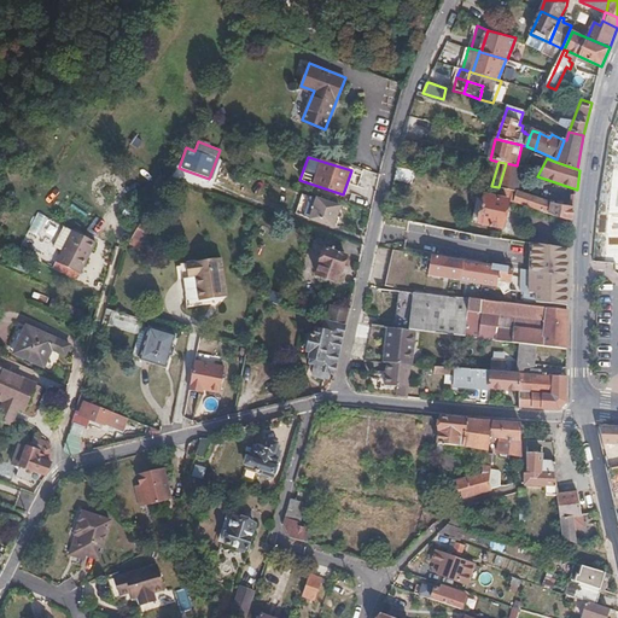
[(519,191),(525,168),(517,165),(506,163),(499,187),(517,191),(519,191)]
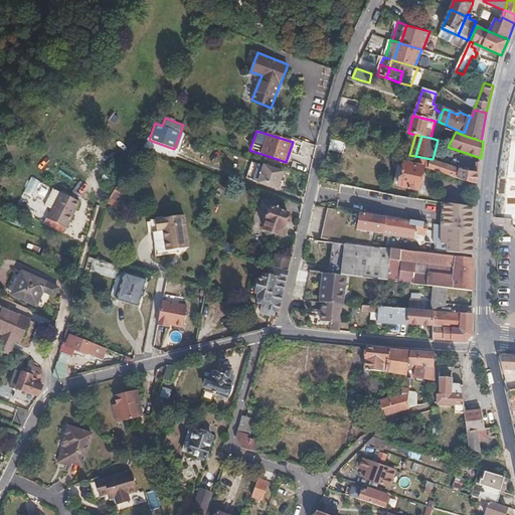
[(345,142),(332,140),(330,150),(343,152),(345,142)]
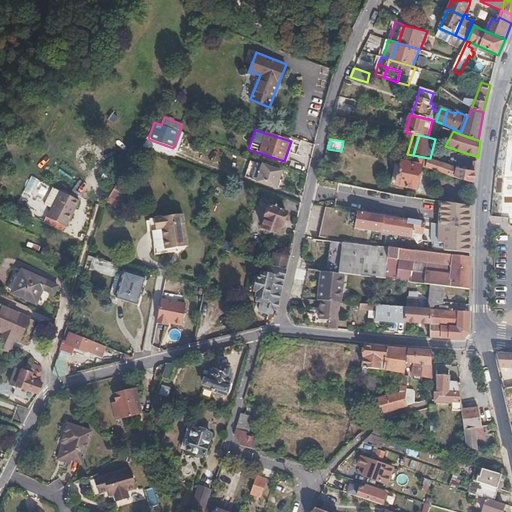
[(466,181),(474,183),(475,183),(476,172),(458,168),(430,158),(428,158),(425,168),(466,181)]
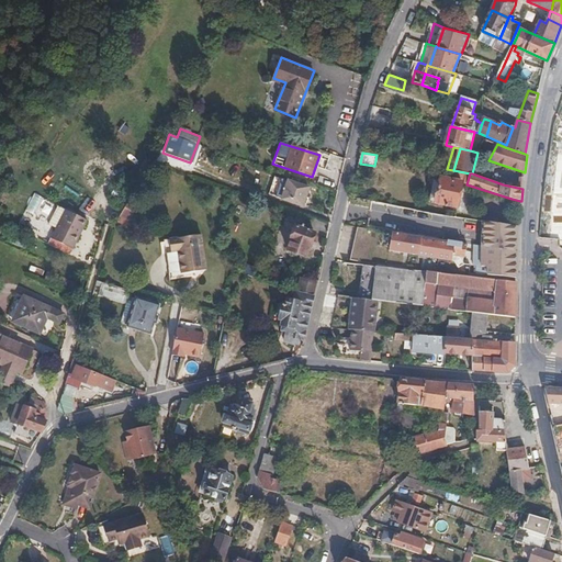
[(269,193),(302,205),(308,188),(274,176),(269,193)]
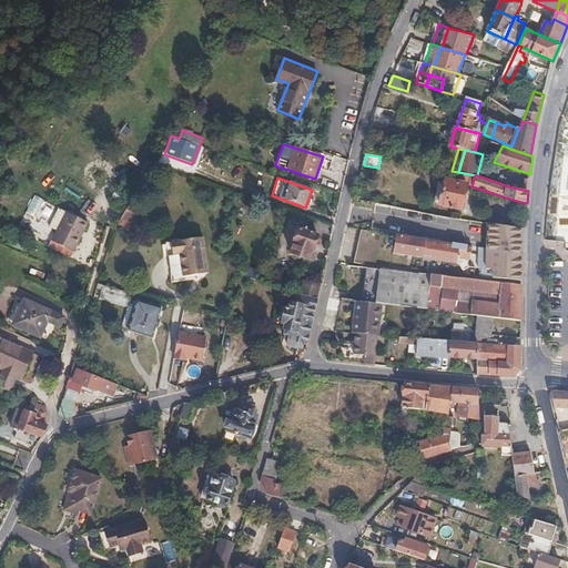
[(467,184),(446,180),(440,205),(463,210),(467,184)]
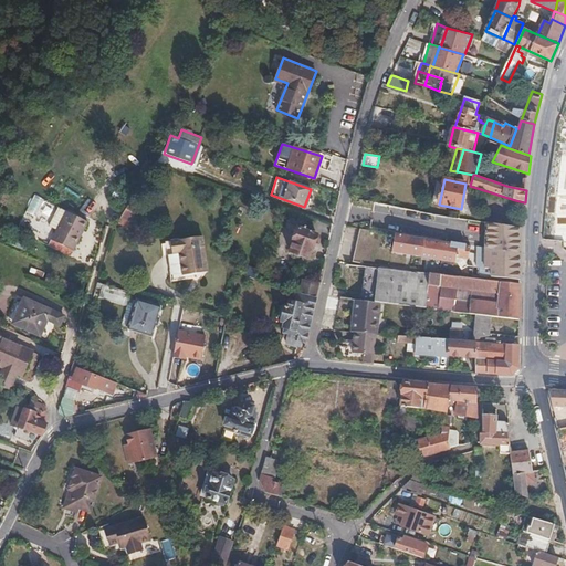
[(140,209),(132,202),(117,223),(126,230),(140,209)]
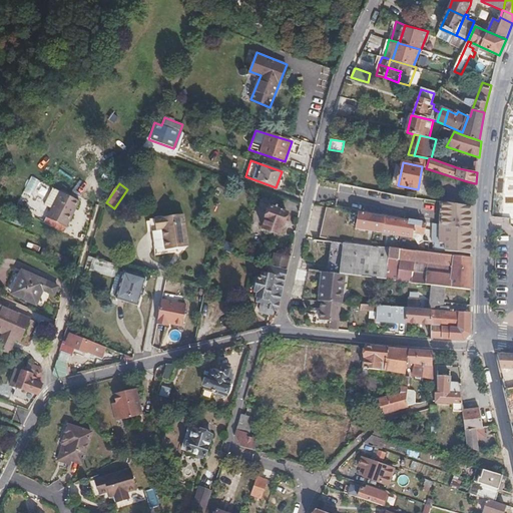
[(61,191),(48,217),(67,227),(80,200),(61,191)]
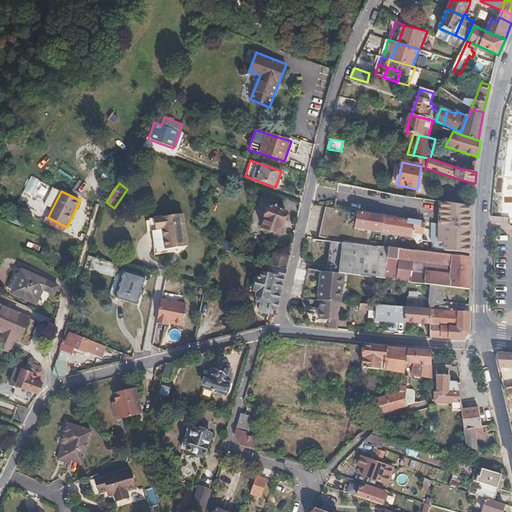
[(471,229),(472,207),(442,202),(441,208),(392,199),(388,216),(422,221),(425,222),(436,223),(471,229)]
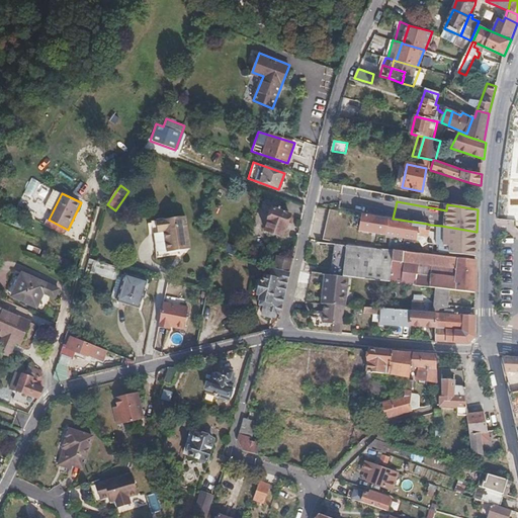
[(272,208),(265,231),(282,236),(289,213),(272,208)]
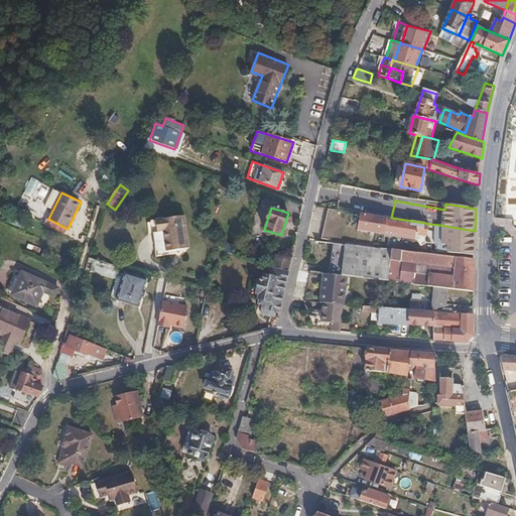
[(340,240),(345,210),(330,208),(325,238),(340,240)]
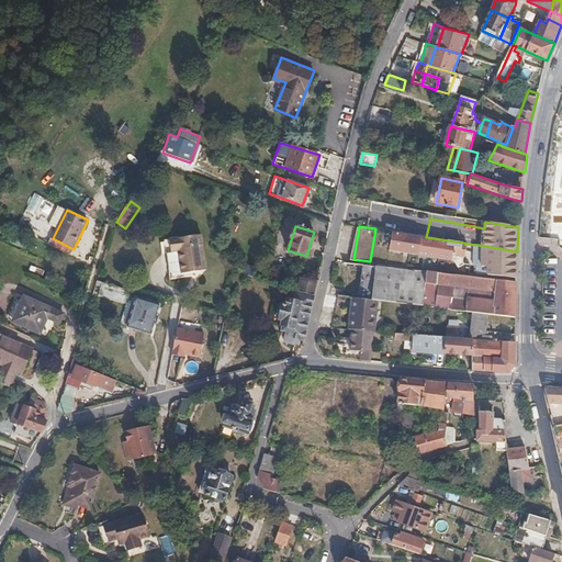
[(460,257),(463,243),(426,237),(393,232),(391,250),(456,260),(460,257)]
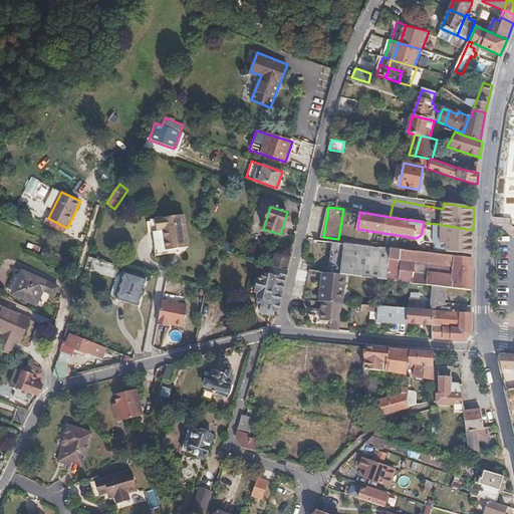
[(165,229),(168,249),(191,246),(186,214),(156,218),(158,230),(165,229)]
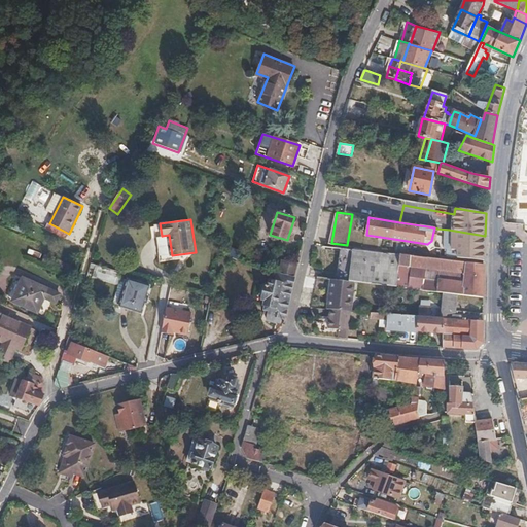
[(67,238),(69,234),(49,223),(47,227),(67,238)]
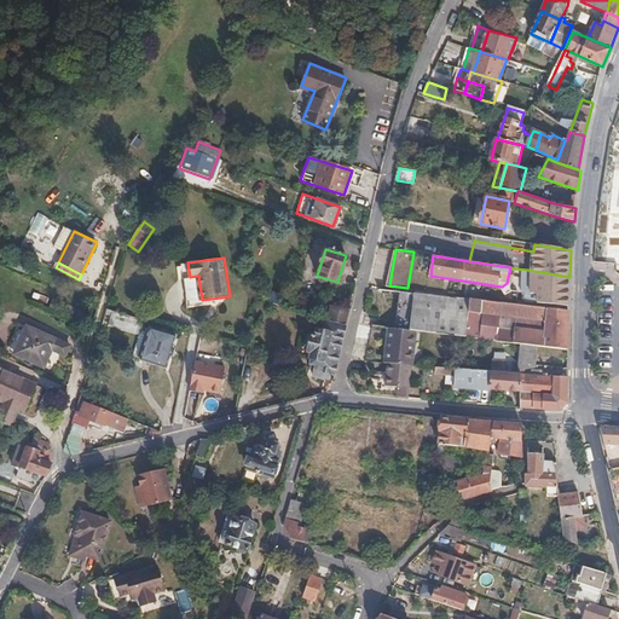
[(518,300),(570,306),(570,277),(527,270),(526,277),(519,276),(519,291),(518,300)]
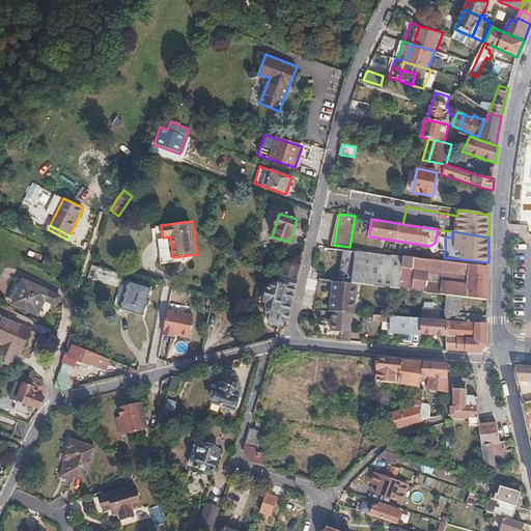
[(354,273),(357,251),(347,250),(345,259),(341,259),(340,271),(354,273)]
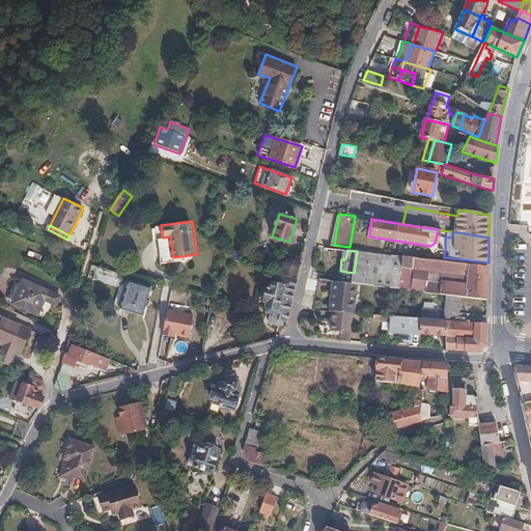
[(353,283),(358,284),(400,289),(403,257),(357,251),(354,273),(353,283)]
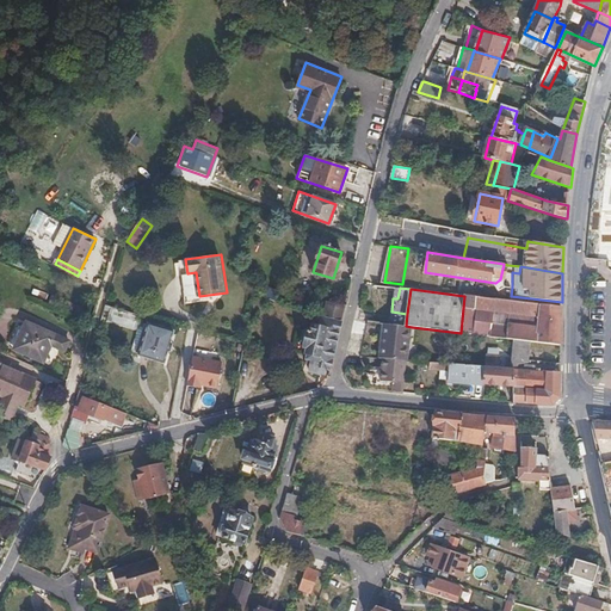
[(461,333),(463,333),(475,334),(477,309),(468,308),(469,296),(464,296),(461,333)]
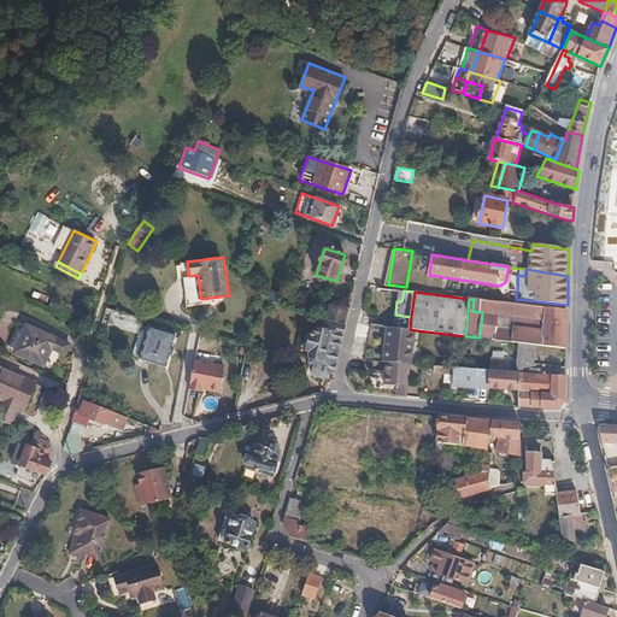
[(472,311),(482,312),(530,318),(532,305),(474,299),(472,311)]
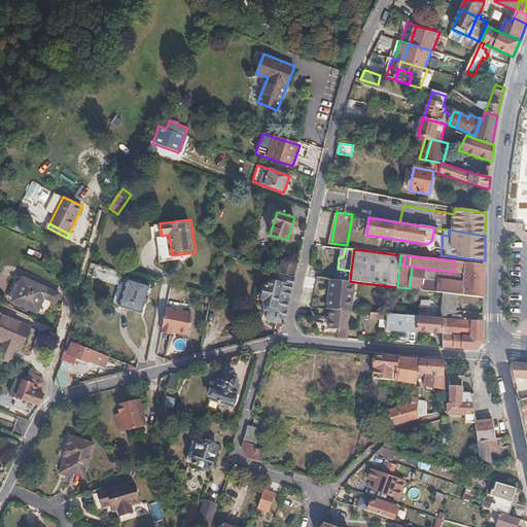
[(282,260),(279,274),(295,278),(299,264),(282,260)]
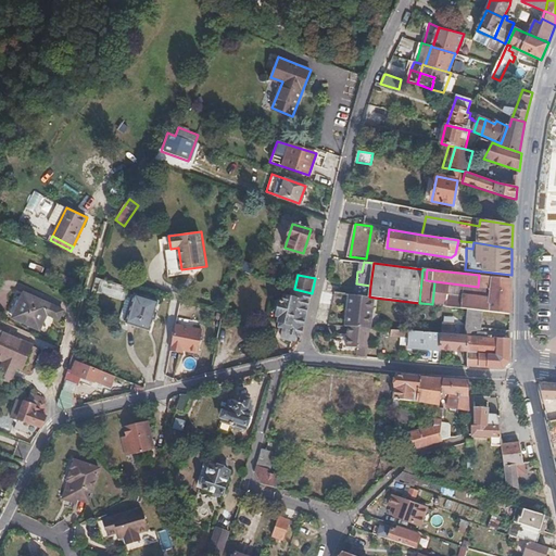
[(483,311),(510,314),(512,279),(492,277),(491,289),(491,299),(477,297),(478,287),(434,281),(432,304),(467,308),(483,311)]
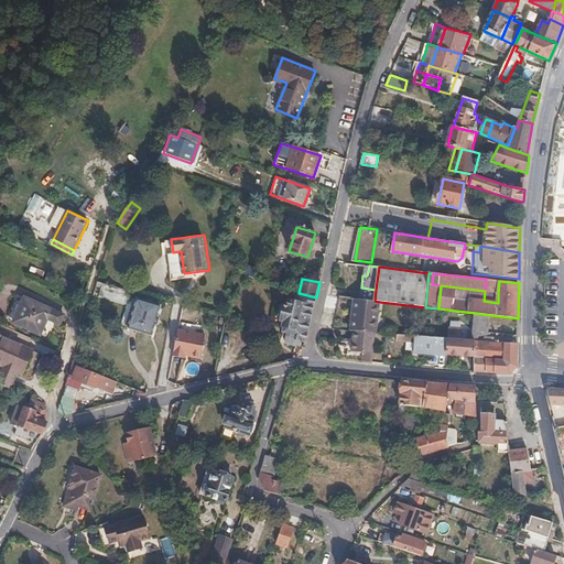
[(375,301),(376,290),(361,288),(359,299),(375,301)]
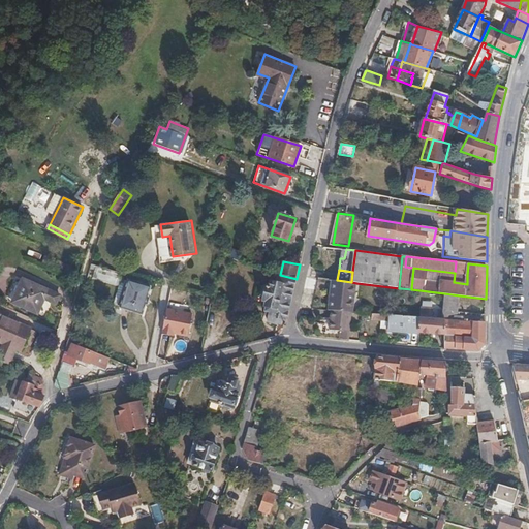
[(282,320),(286,321),(297,279),(280,275),(279,275),(277,282),(272,281),(271,286),(268,286),(265,300),(268,301),(267,306),(269,307),(268,311),(271,312),(269,321),(278,323),(279,322),(281,323),(282,320)]
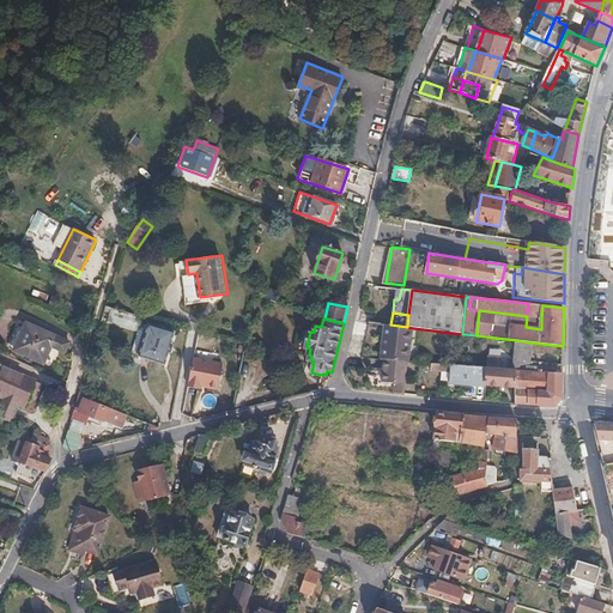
[(62,338),(26,322),(14,350),(43,362),(52,345),(58,349),(62,338)]
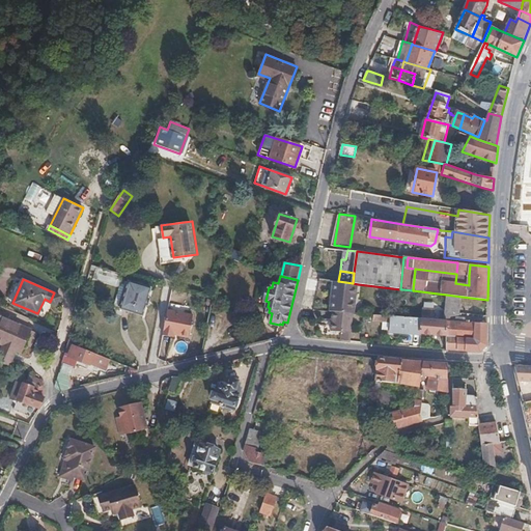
[(149,287),(128,281),(120,308),(141,314),(149,287)]
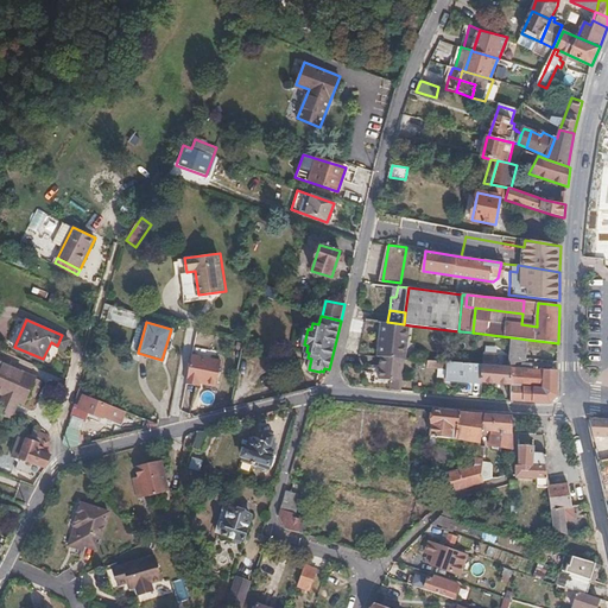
[(380,342),(378,356),(381,356),(405,358),(406,358),(410,325),(404,324),(387,322),(385,322),(382,343),(380,342)]
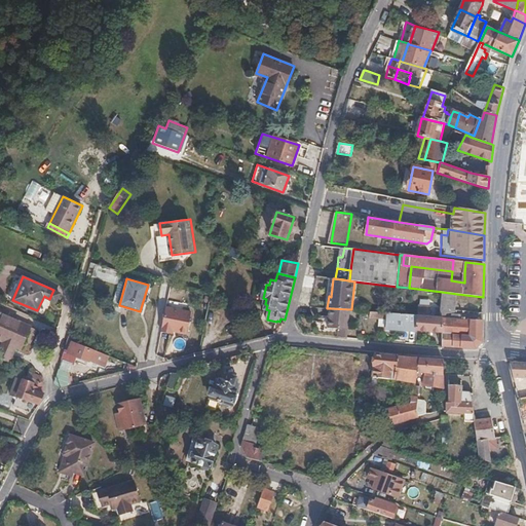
[(442,292),(439,316),(442,317),(443,332),(454,333),(454,347),(476,349),(483,342),(483,321),(445,317),(445,312),(455,311),(457,294),(442,292)]
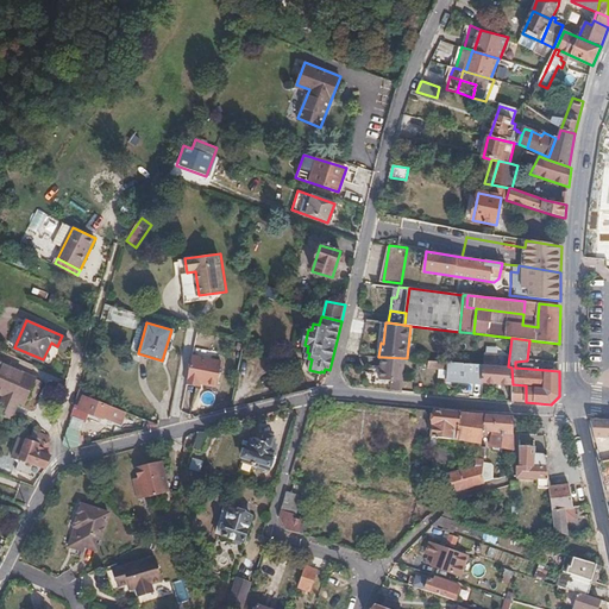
[(223,355),(194,349),(189,374),(218,380),(223,355)]
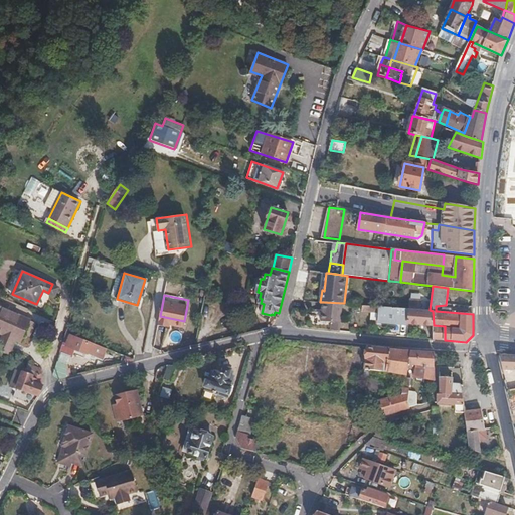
[(341,331),(343,303),(323,302),(322,321),(332,321),(331,330),(341,331)]
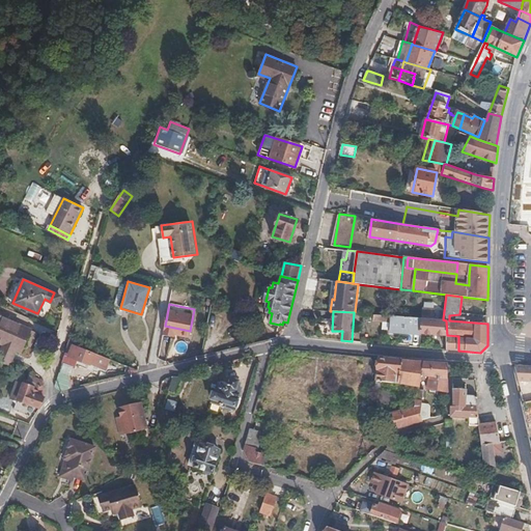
[(423,318),(398,316),(371,314),(370,320),(391,322),(390,331),(422,333),(423,318)]
